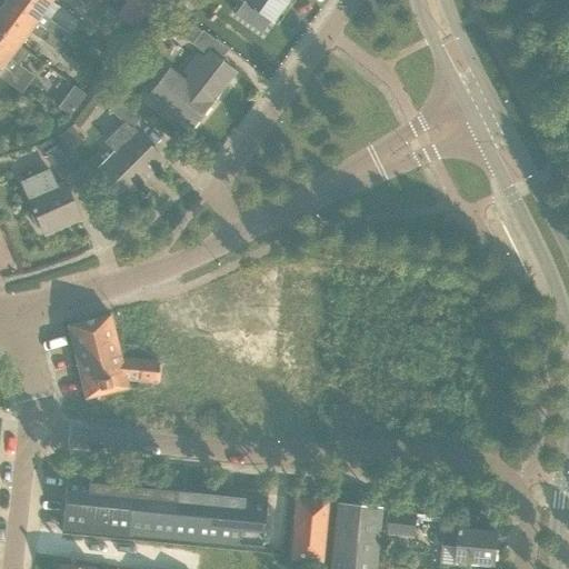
[(47,0),(6,0),(5,2),(59,42),(67,32),(49,20),(59,7),(52,2),(51,3),(47,0)]
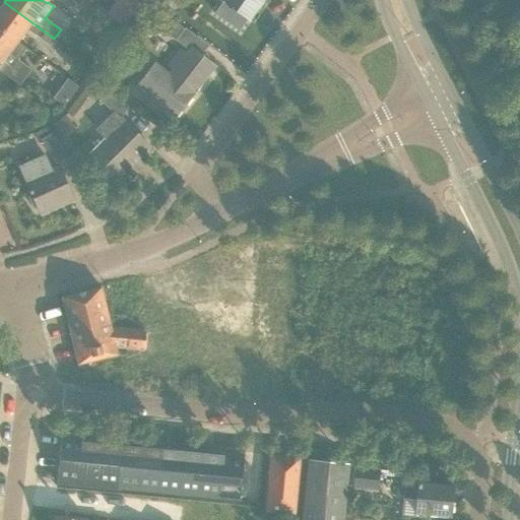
[(219,0),(249,20),(262,0),(219,0)]
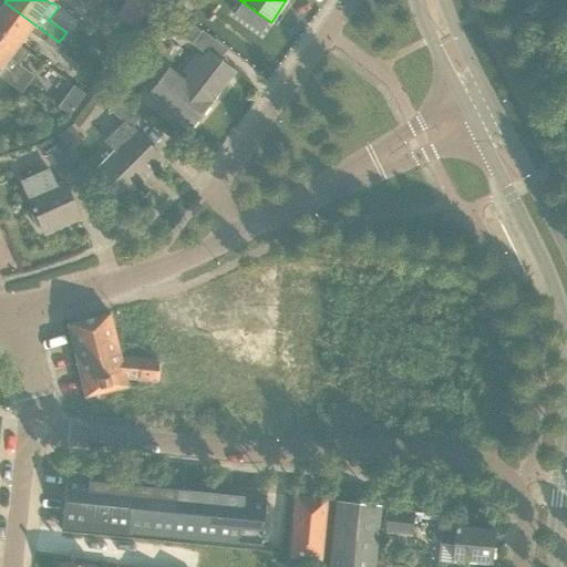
[(4,2),(0,8),(0,32),(19,47),(29,33),(53,51),(59,42),(4,2)]
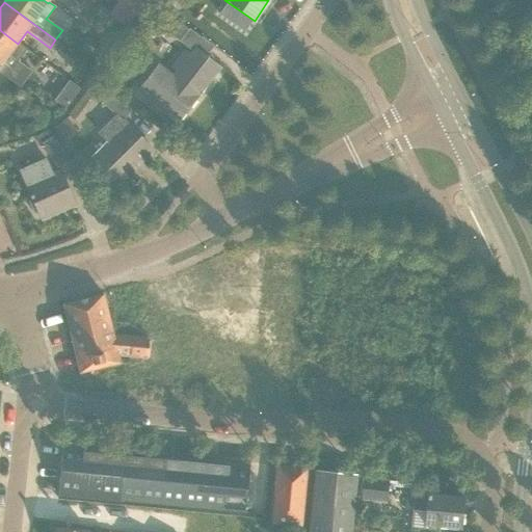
[(125,5),(114,19),(126,27),(136,14),(125,5)]
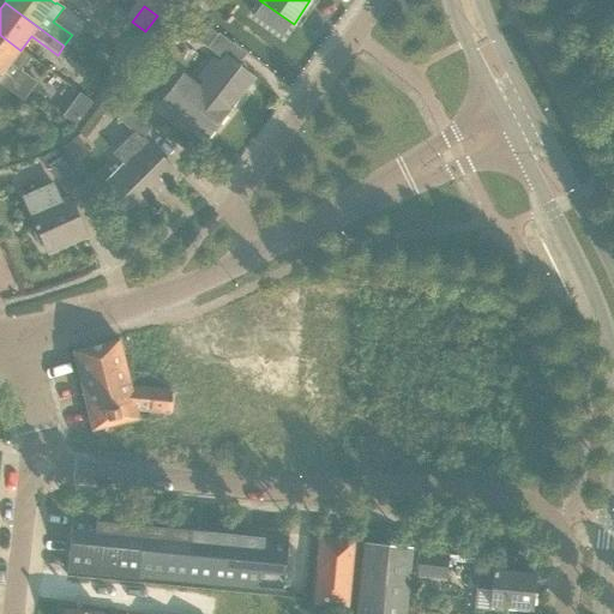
[(191,14),(181,28),(208,48),(217,35),(191,14)]
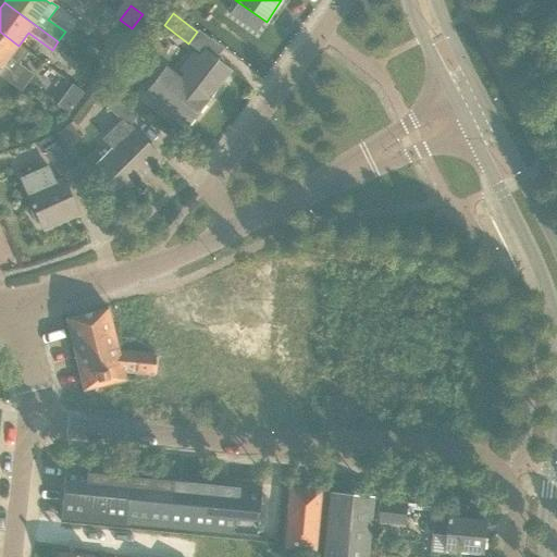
[(0,32),(0,65),(26,85),(34,74),(20,64),(27,52),(19,46),(0,32)]
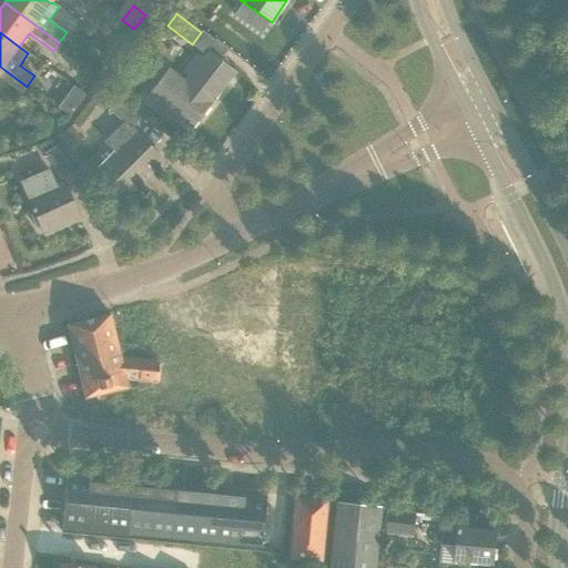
[(115,52),(105,46),(101,52),(102,58),(109,62),(115,52)]
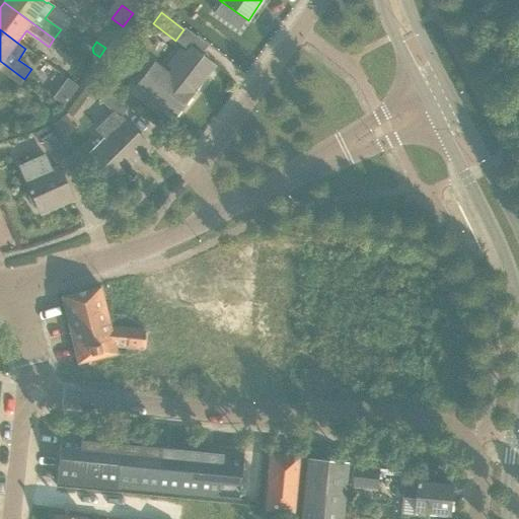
[(148,72),(135,89),(173,119),(194,93),(193,92),(205,78),(215,66),(201,56),(191,47),(188,50),(186,53),(180,50),(168,65),(173,69),(168,74),(165,71),(155,64),(148,72)]
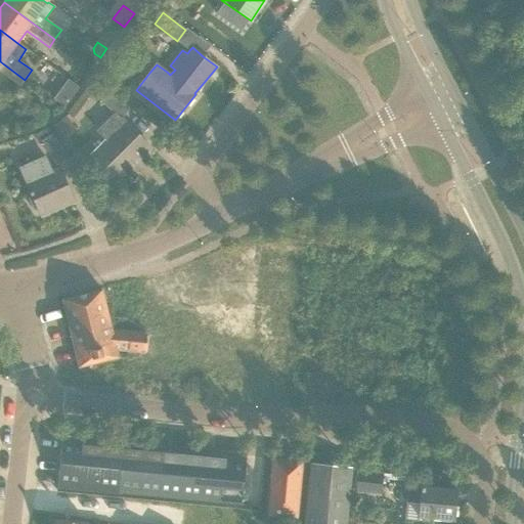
[(25,80),(0,61),(0,71),(20,86),(25,80)]
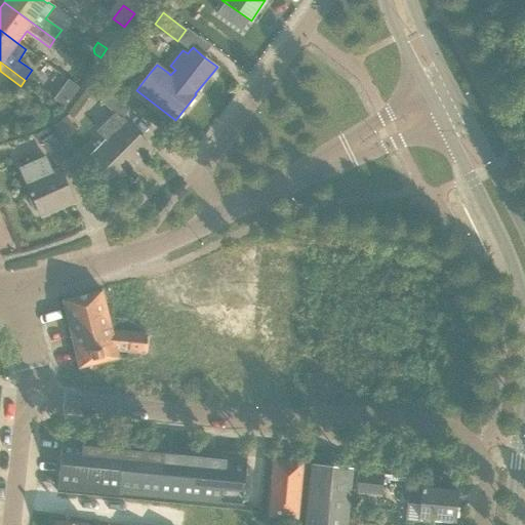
[(64,109),(78,88),(68,80),(52,101),(64,109)]
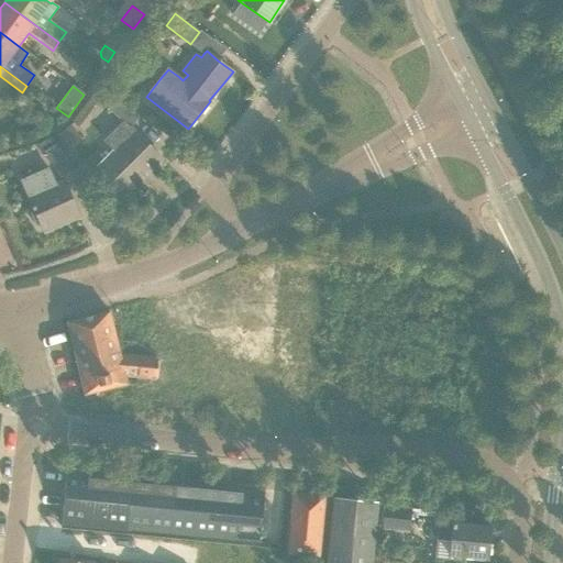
[(116,98),(107,109),(121,120),(130,128),(131,127),(139,117),(116,98)]
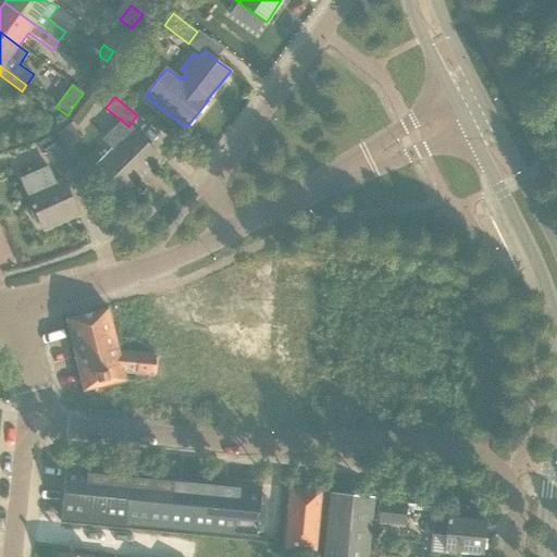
[(111,150),(95,166),(123,194),(132,185),(128,181),(143,166),(146,171),(157,160),(161,156),(131,126),(130,125),(128,126),(120,119),(116,123),(100,139),(111,149),(111,150)]
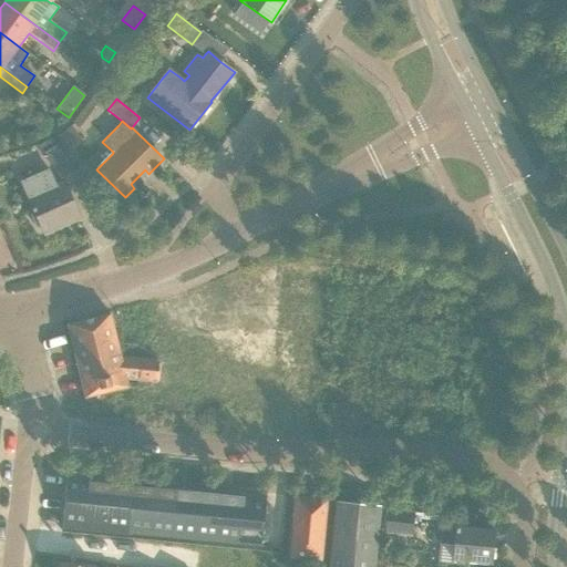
[(76,134),(71,127),(60,136),(65,143),(76,134)]
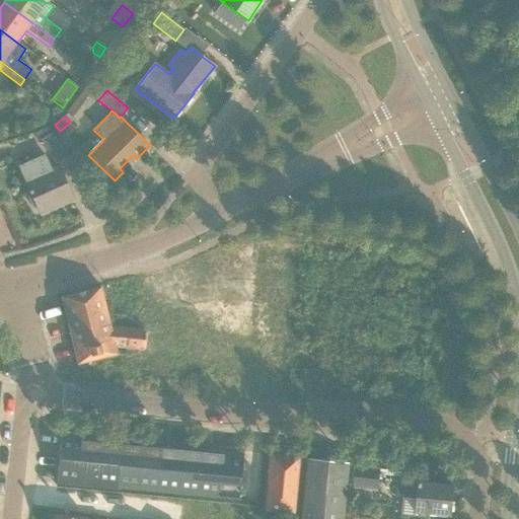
[(47,127),(34,135),(39,142),(51,134),(47,127)]
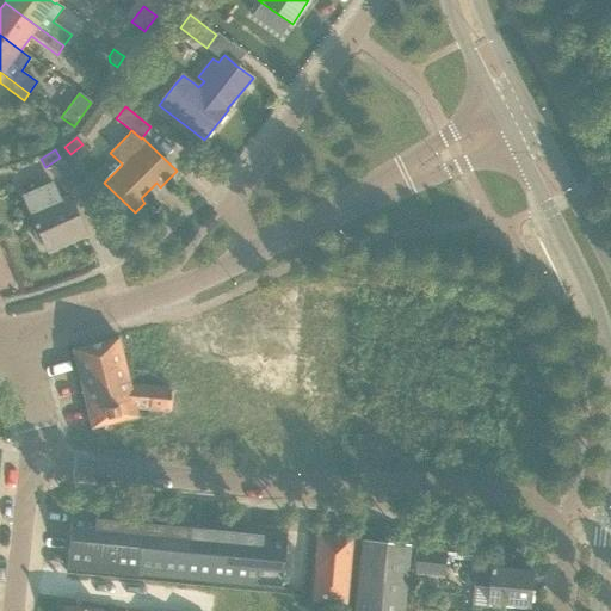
[(63,195),(78,184),(60,158),(45,167),(63,195)]
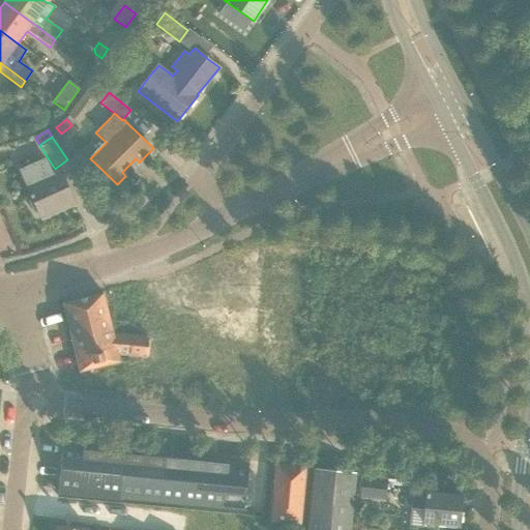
[(31,200),(27,202),(32,213),(35,211),(37,215),(56,207),(58,213),(75,207),(61,173),(52,176),(46,160),(20,171),(31,200)]
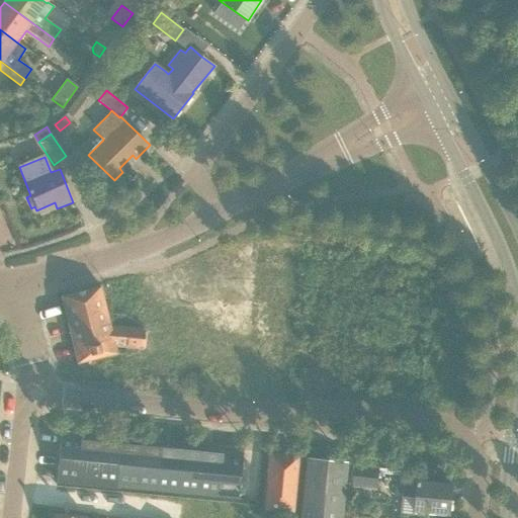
[(62,295),(70,329),(108,320),(101,285),(62,295)]
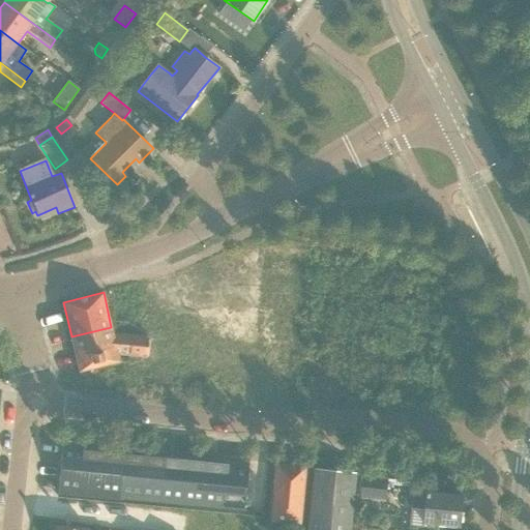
[(146,356),(148,337),(113,334),(111,327),(71,336),(79,371),(107,363),(119,360),(118,354),(146,356)]
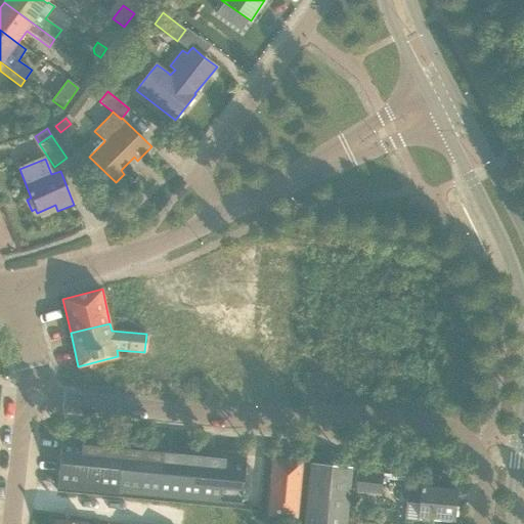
[(58,488),(120,495),(125,446),(63,440),(58,488)]
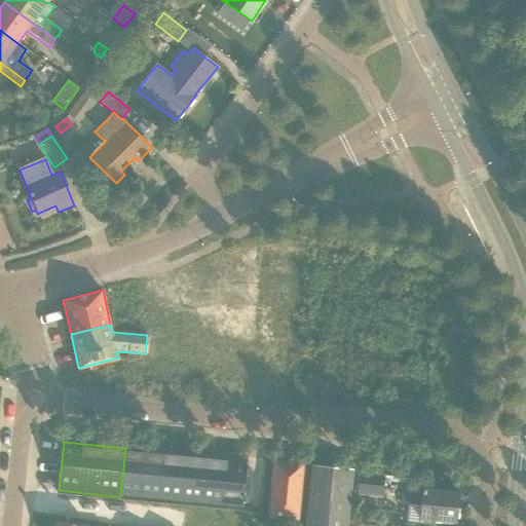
[(120,497),(181,503),(186,454),(125,448),(120,497)]
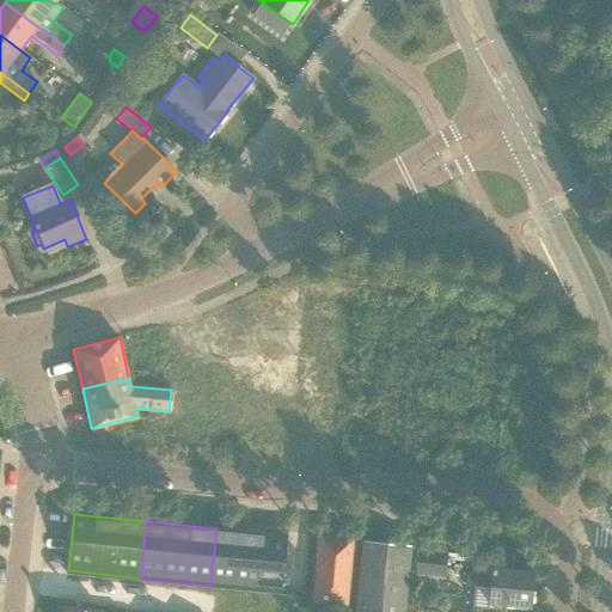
[(289,537),(216,528),(210,586),(283,593),(289,537)]
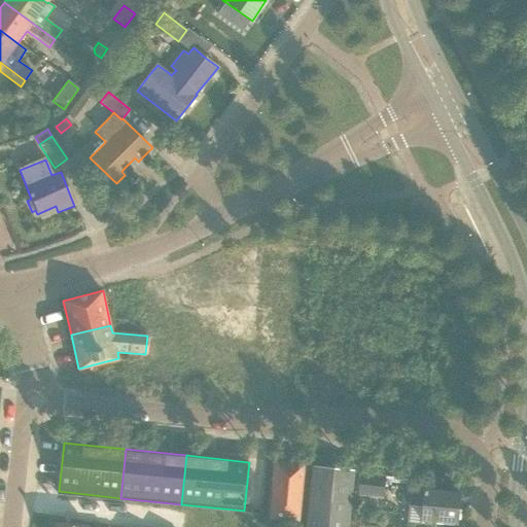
[(303,465),(282,463),(275,462),(271,503),(270,517),(297,519),(303,465)]
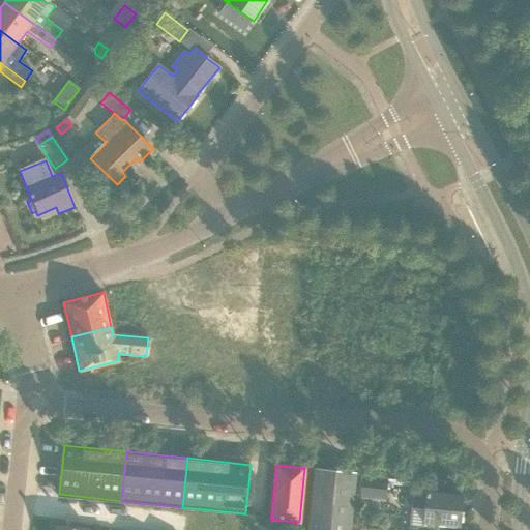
[(349,529),(355,472),(331,470),(314,469),(307,529),(349,529)]
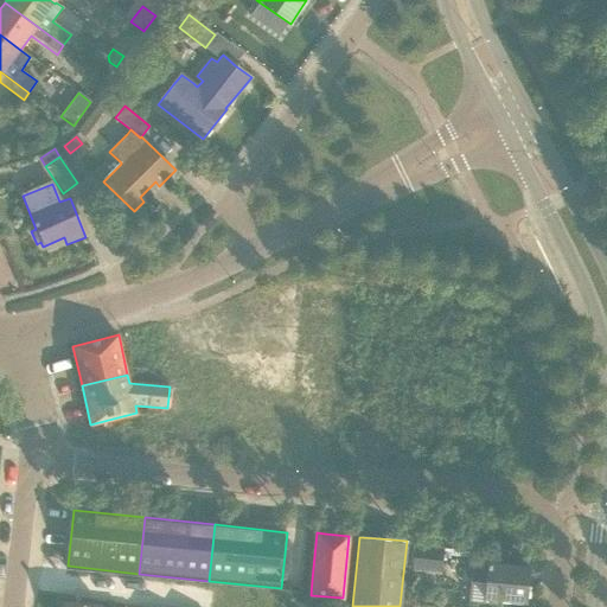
[(442,573),(445,549),(416,545),(414,569),(442,573)]
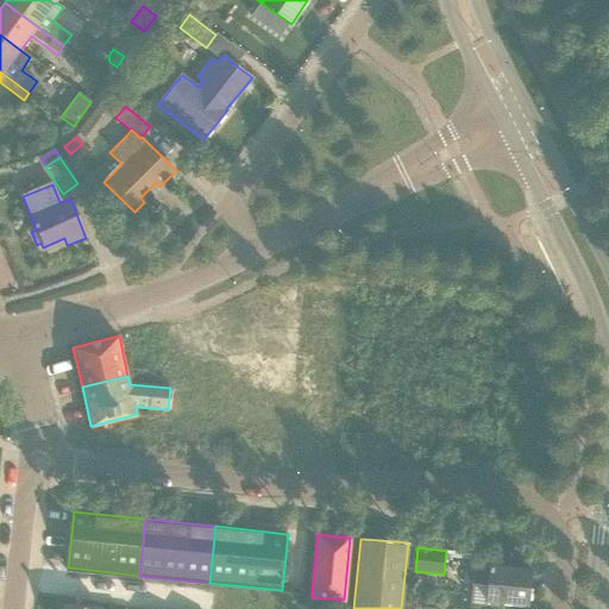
[(465,564),(464,582),(475,583),(476,582),(477,565),(465,564)]
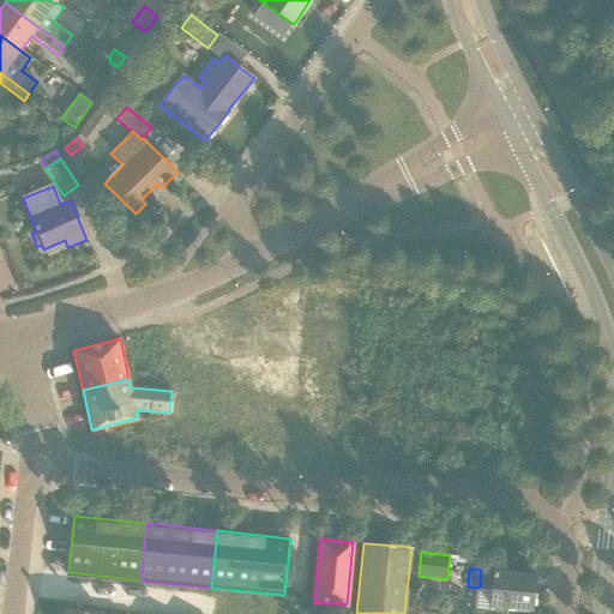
[(479,588),(479,590),(493,591),(493,606),(534,609),(536,575),(481,570),(480,587),(479,588)]
